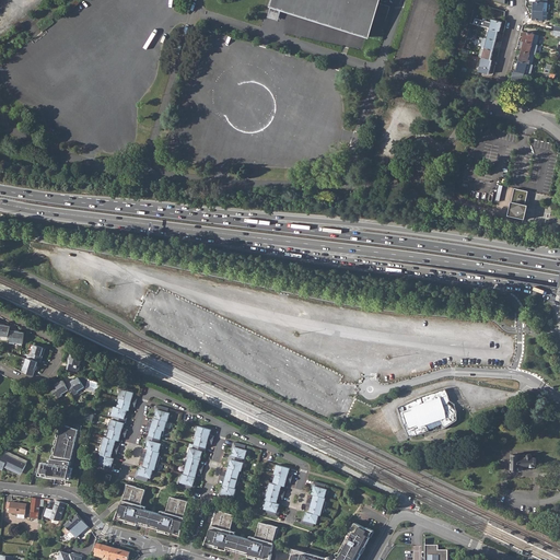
[(273,0),(268,18),(278,20),(281,10),(370,37),(371,34),(381,37),(391,7),(381,3),(382,0),(273,0)]
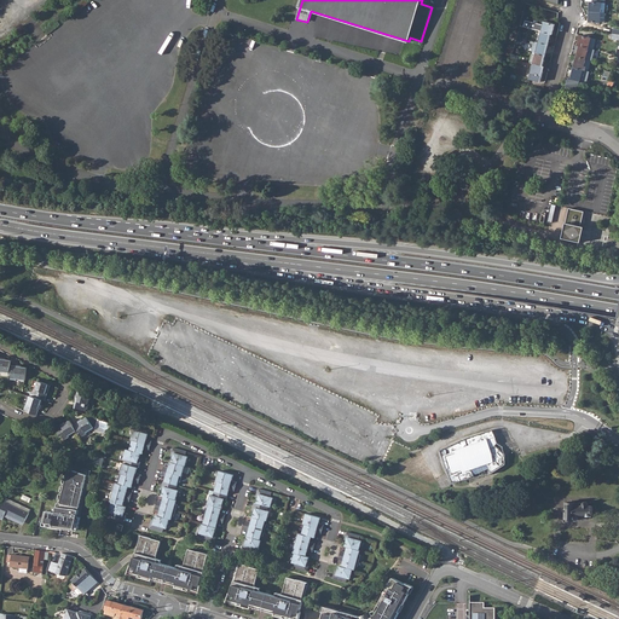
[(589,11),(600,12),(605,12),(605,3),(601,1),(601,0),(591,0),(591,1),(590,1),(589,11)]
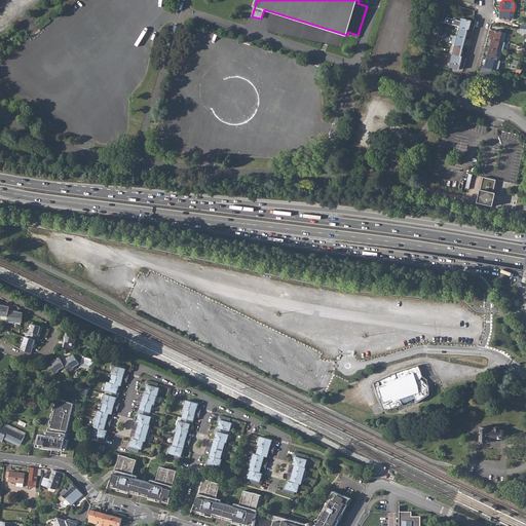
[(450,11),(452,3),(447,2),(442,21),(445,22),(448,10),(450,11)]
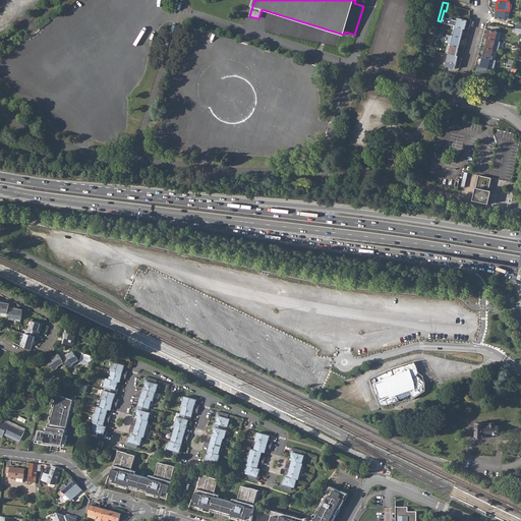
[(505,10),(496,9),(496,13),(496,17),(509,18),(509,10),(505,10)]
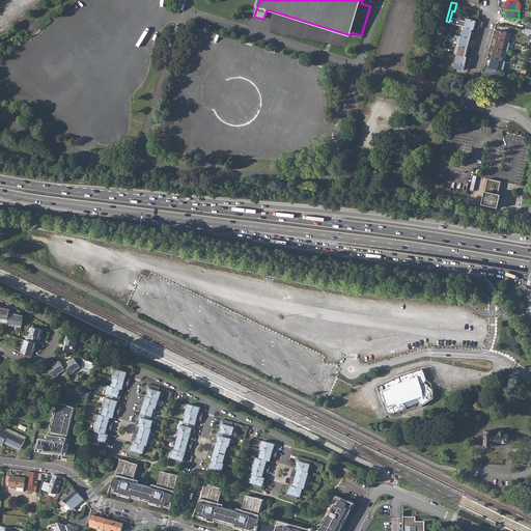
[(472,28),(474,28),(476,20),(467,18),(465,26),(472,28)]
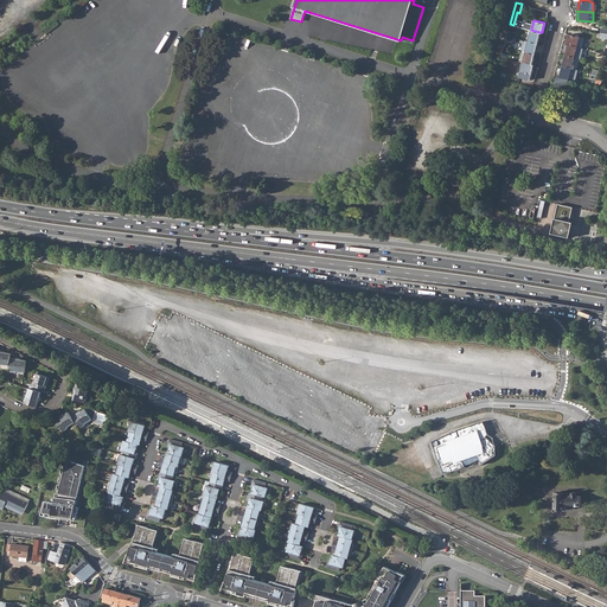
[(540,32),(531,30),(528,40),(537,43),(540,32)]
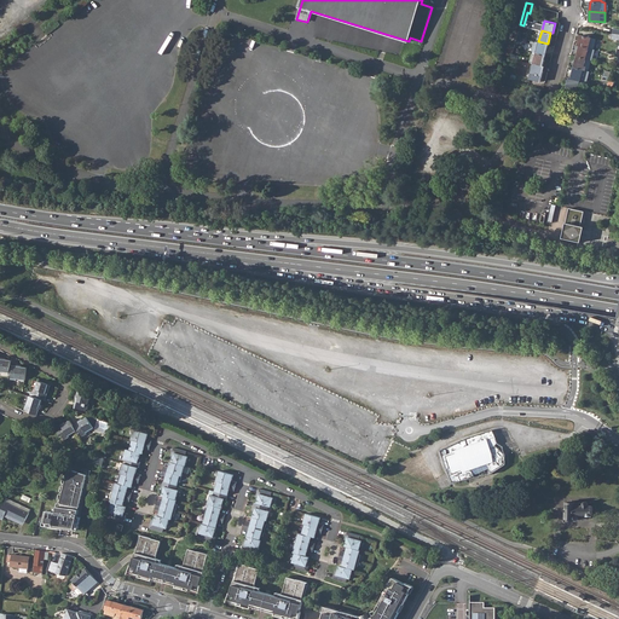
[(579,45),(595,48),(597,39),(582,35),(578,45),(579,45)]
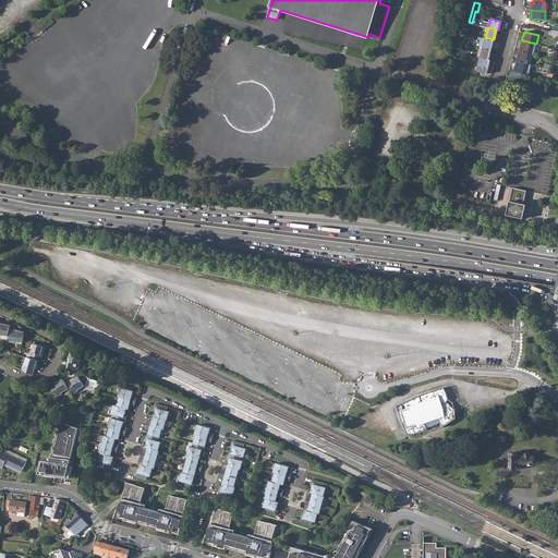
[(483,47),(492,49),(494,39),(485,37),(482,36),(482,38),(478,39),(481,46),(483,47)]
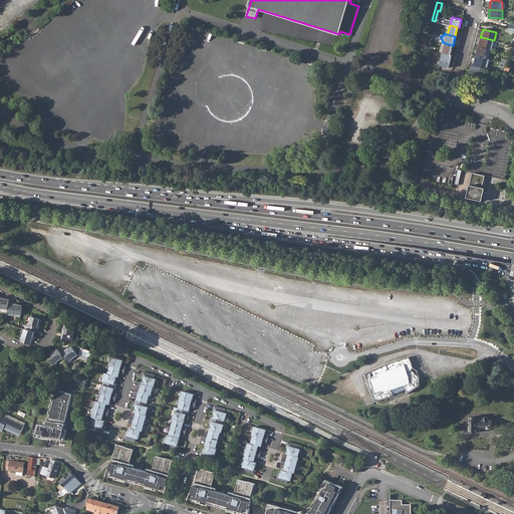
[(479,47),(492,50),(493,50),(495,41),(494,40),(481,37),(479,47)]
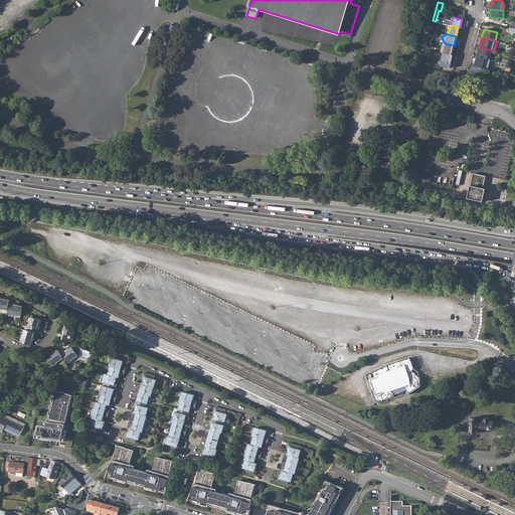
[(444,52),(451,54),(454,45),(446,43),(444,52)]
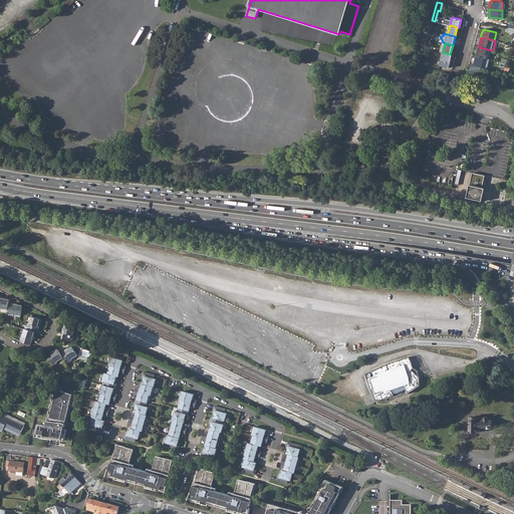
[(477,55),(490,58),(490,56),(491,56),(492,53),(491,52),(492,50),(479,47),(477,55)]
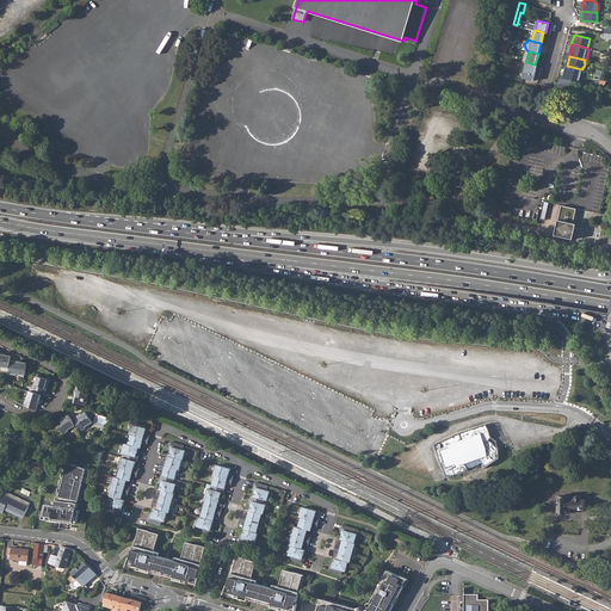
[(534,80),(537,66),(535,65),(526,62),(524,73),(523,78),(534,80)]
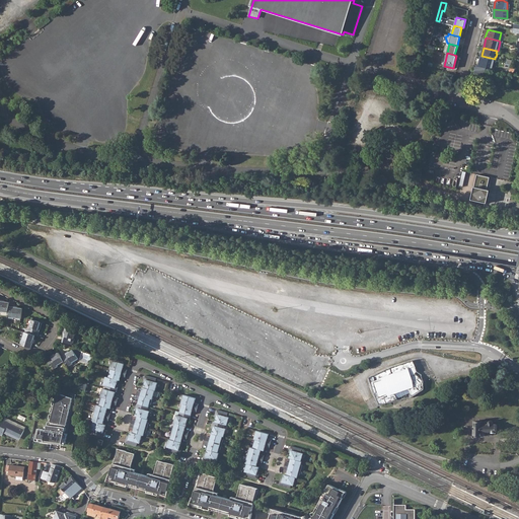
[(479,65),(488,67),(494,68),(494,65),(497,65),(498,62),(495,61),(496,60),(495,59),(482,56),(479,65)]
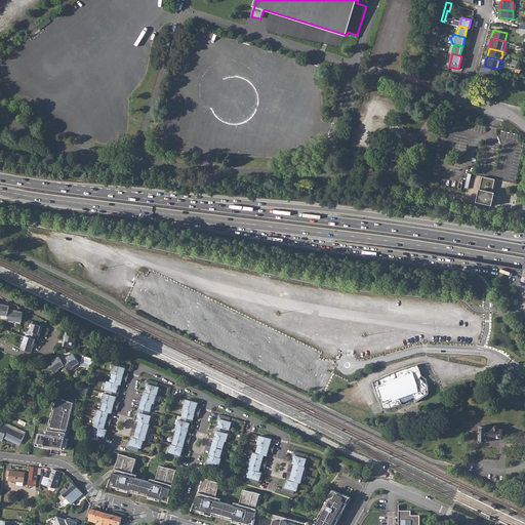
[(481,74),(491,77),(493,68),(485,66),(483,65),(481,74)]
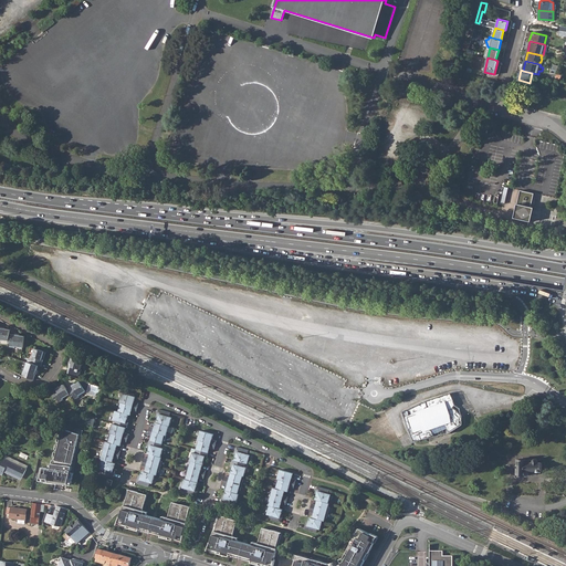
[(534,197),(521,194),(515,218),(531,221),(534,208),(532,207),(534,197)]
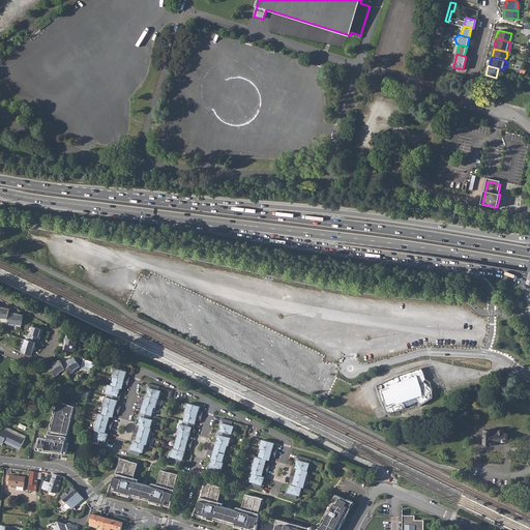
[(9,313),(9,308),(5,307),(5,310),(1,308),(1,307),(0,306),(0,319),(0,318),(8,319),(9,313)]
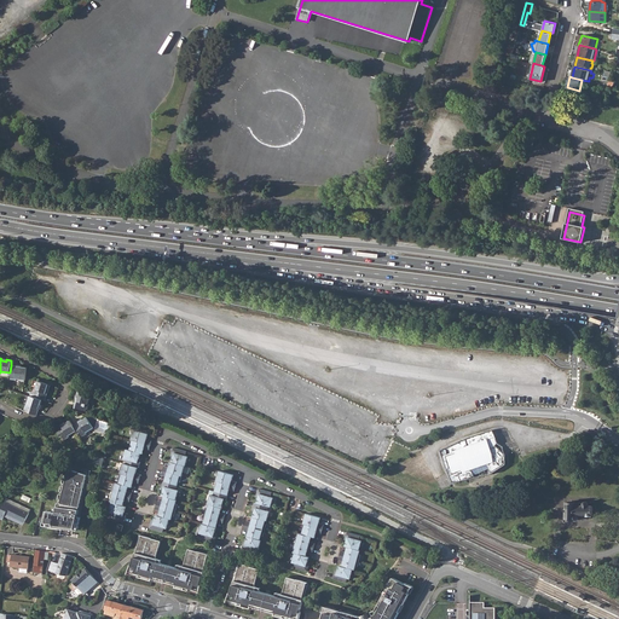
[(11,380),(16,380),(16,379),(25,380),(27,368),(22,366),(22,369),(17,368),(17,366),(11,365),(10,372),(9,375),(11,375),(11,380)]
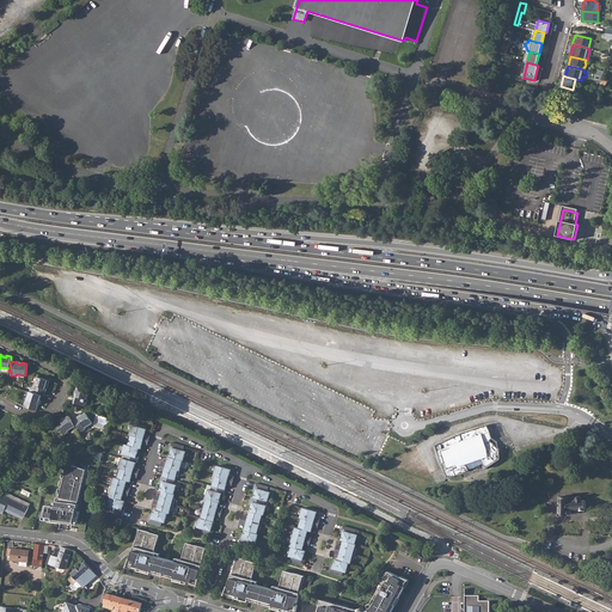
[(31,389),(30,391),(42,396),(46,396),(50,380),(38,377),(36,385),(34,385),(32,389),(31,389)]
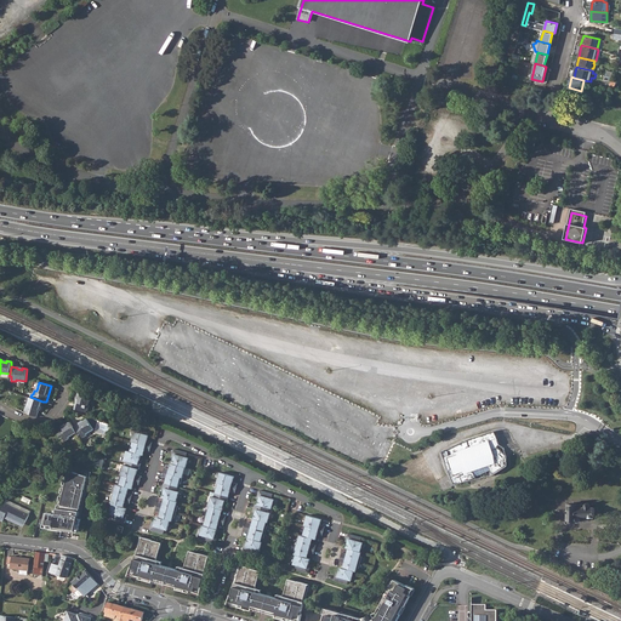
[(74,409),(86,412),(86,410),(87,411),(90,405),(89,405),(91,397),(79,392),(78,398),(79,398),(78,402),(77,402),(74,409)]
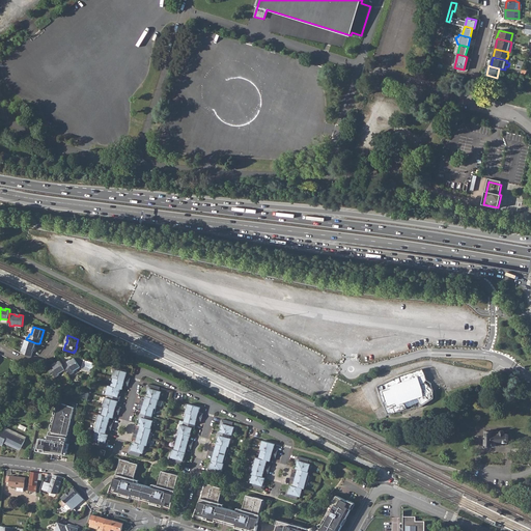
[(24,354),(32,357),(33,353),(34,351),(32,350),(33,346),(35,347),(36,343),(26,339),(24,346),(23,346),(21,351),(25,353),(24,354)]
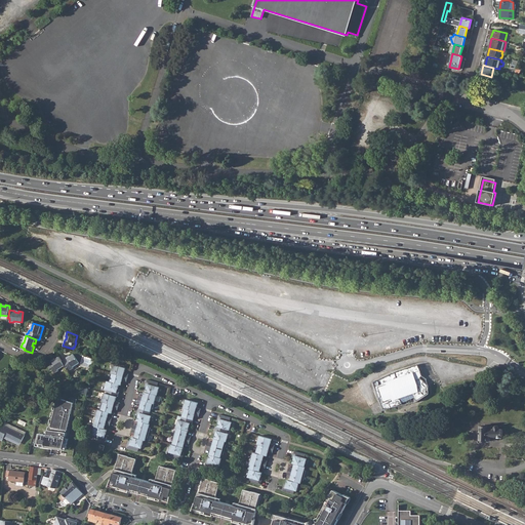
[(68,367),(70,370),(74,368),(73,367),(80,363),(93,367),(95,359),(77,353),(71,356),(70,355),(67,357),(68,358),(63,361),(65,365),(67,368),(68,367)]
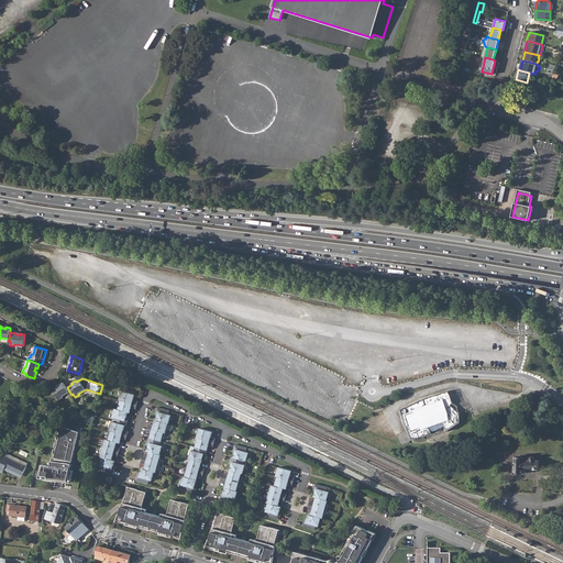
[(57,396),(59,400),(64,397),(63,396),(69,392),(67,387),(64,382),(59,385),(61,386),(57,388),(56,386),(51,389),(55,397),(57,396)]
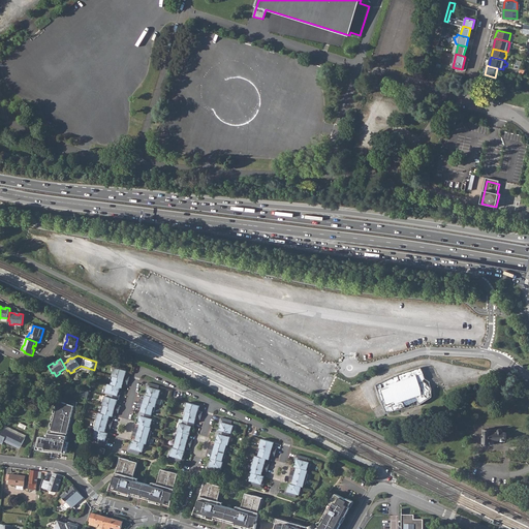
[(113,376),(128,380),(129,377),(125,376),(127,371),(115,367),(113,376)]
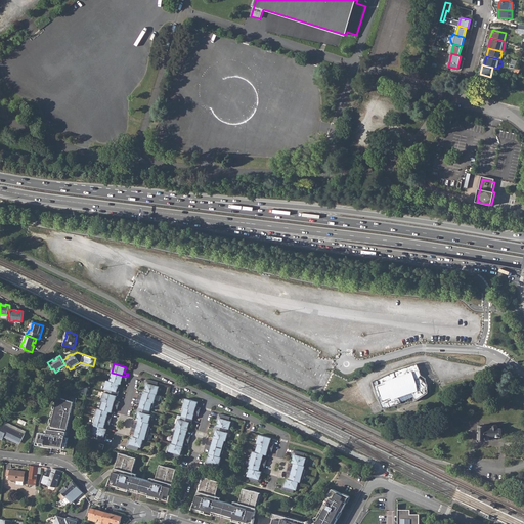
[(422,375),(417,364),(393,372),(387,376),(373,381),(377,394),(385,407),(395,405),(413,396),(416,400),(428,393),(428,385),(420,377),(422,375)]
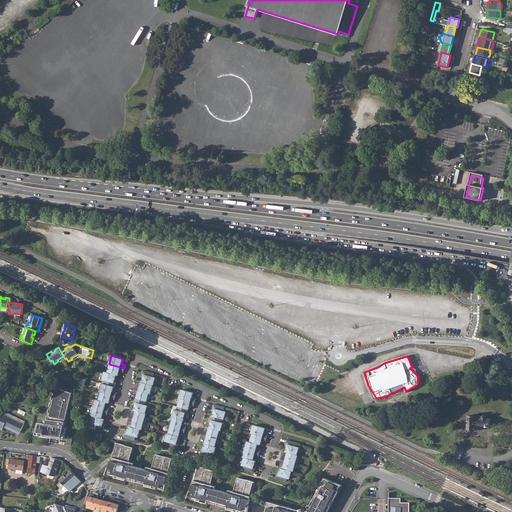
[(116,375),(118,375),(119,371),(123,372),(124,368),(109,364),(107,369),(108,369),(108,372),(116,375)]
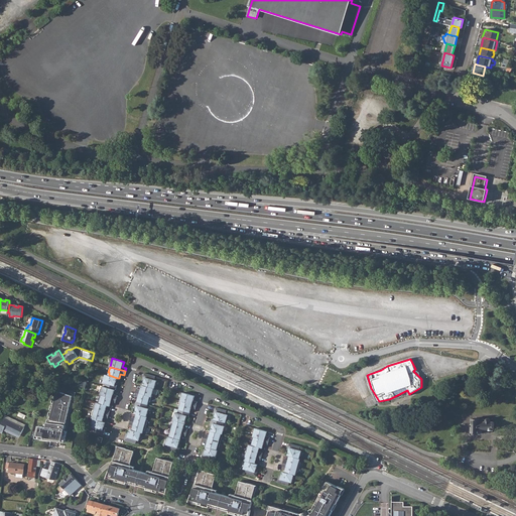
[(154,388),(157,380),(154,380),(156,376),(144,373),(143,378),(145,378),(144,380),(143,385),(154,388)]
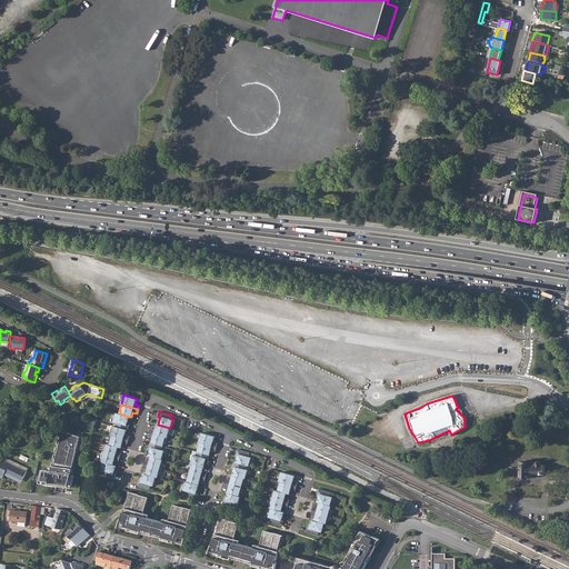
[(127,429),(128,430),(129,425),(127,423),(128,422),(129,417),(120,413),(117,412),(113,421),(117,422),(116,426),(127,429)]
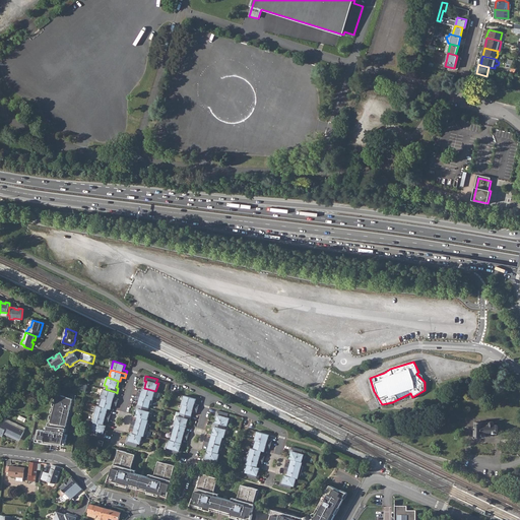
[(137,395),(153,400),(155,391),(144,388),(143,388),(142,393),(138,391),(137,395)]
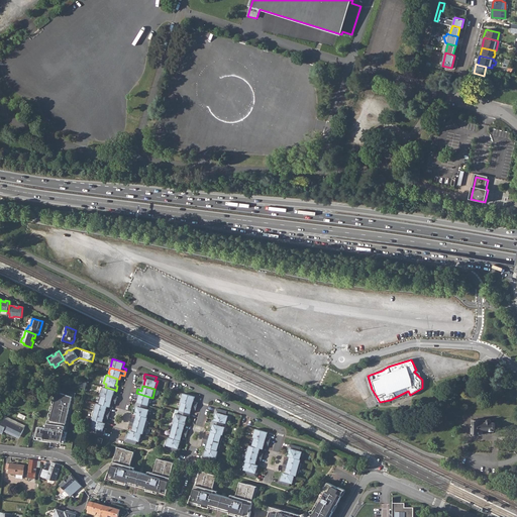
[(102,396),(116,400),(117,396),(113,395),(115,390),(105,387),(103,387),(101,395),(102,396)]
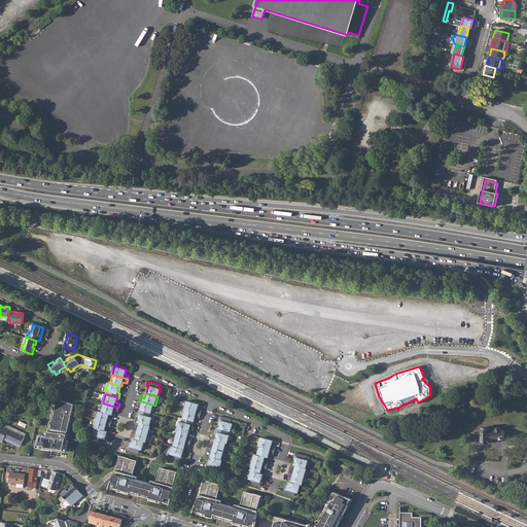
[(38,432),(36,447),(65,451),(67,437),(74,401),(60,398),(51,435),(38,432)]
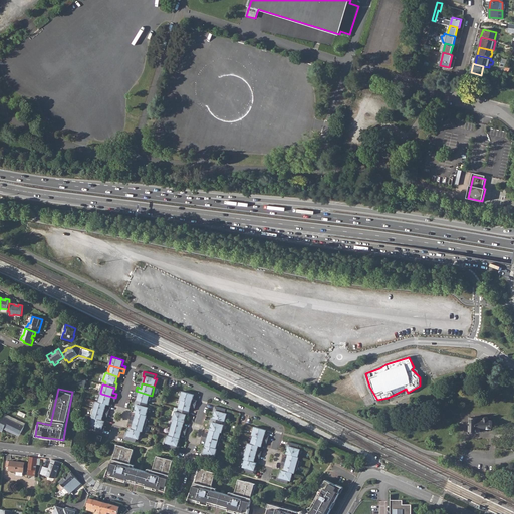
[(139,396),(137,400),(147,403),(148,403),(149,400),(150,401),(152,396),(136,391),(135,395),(139,396)]
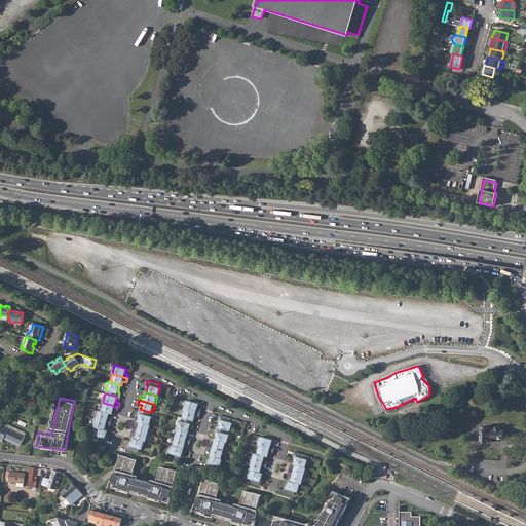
[(186,400),(184,409),(200,413),(201,410),(197,409),(198,404),(186,400)]
